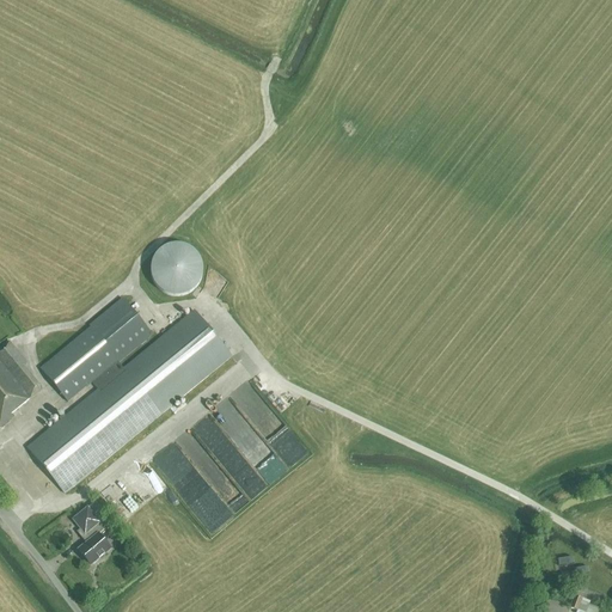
[(155,288),(164,295),(173,298),(184,297),(194,292),(201,283),(203,274),(202,263),(197,254),(194,250),(189,248),(184,245),(179,244),(175,244),(170,245),(165,248),(160,250),(158,252),(157,252),(155,254),(154,256),(154,257),(153,258),(152,259),(151,263),(150,267),(150,270),(150,274),(151,277),(152,281),(153,285),(155,288)]
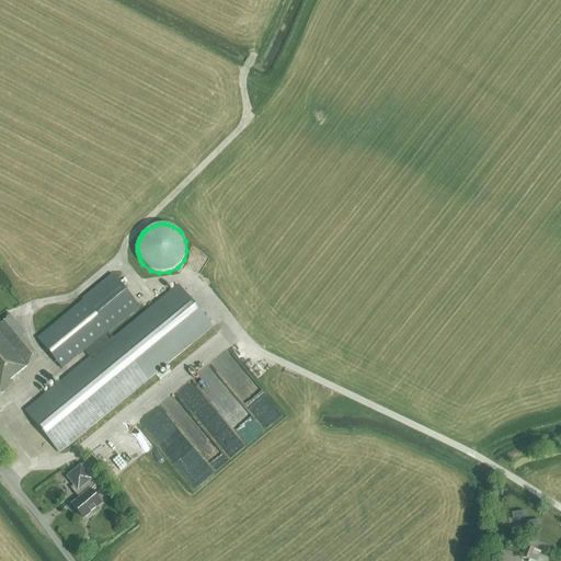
[(37,339),(38,340),(46,350),(63,369),(84,351),(90,358),(25,411),(59,454),(213,328),(178,286),(113,339),(109,333),(139,308),(112,275),(82,299),(83,300),(37,339)]
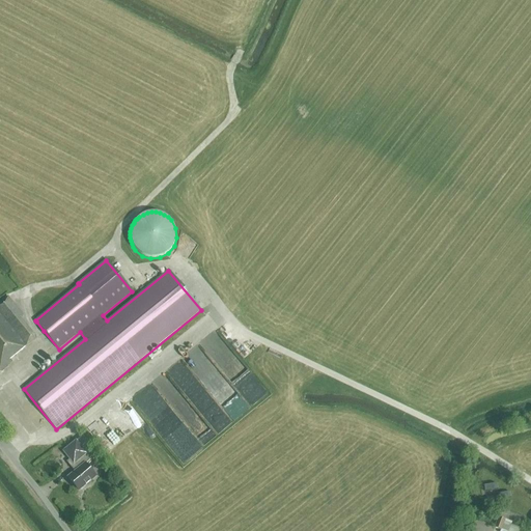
[(0,371),(20,356),(19,354),(36,338),(21,317),(23,315),(8,297),(0,303),(0,371)]
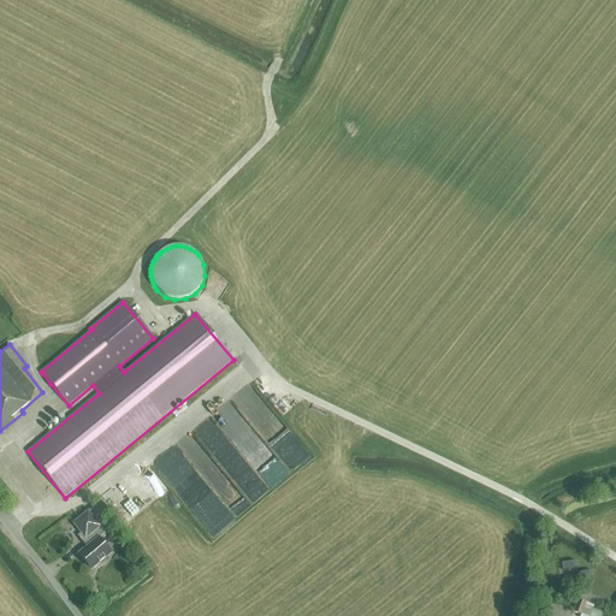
[(272,486),(278,481),(268,481),(261,472),(255,472),(250,465),(247,465),(247,458),(236,445),(227,445),(227,439),(218,439),(219,440),(219,446),(217,448),(217,462),(205,472),(205,477),(217,491),(223,491),(223,498),(234,513),(243,513),(240,508),(240,502),(243,502),(243,505),(247,509),(272,490),(272,486)]
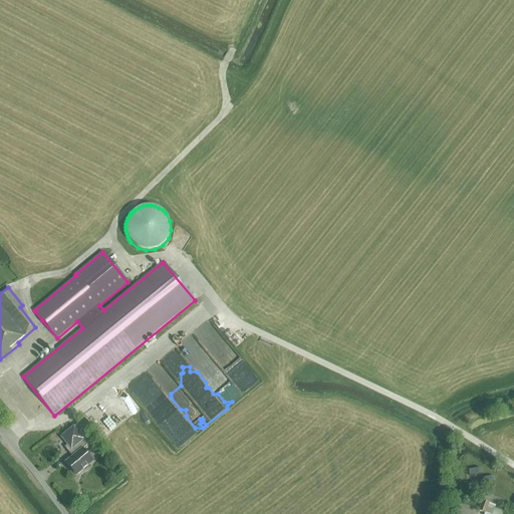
[(64,448),(68,452),(72,457),(66,462),(76,475),(92,462),(82,450),(88,444),(84,439),(73,426),(59,437),(66,446),(64,448)]
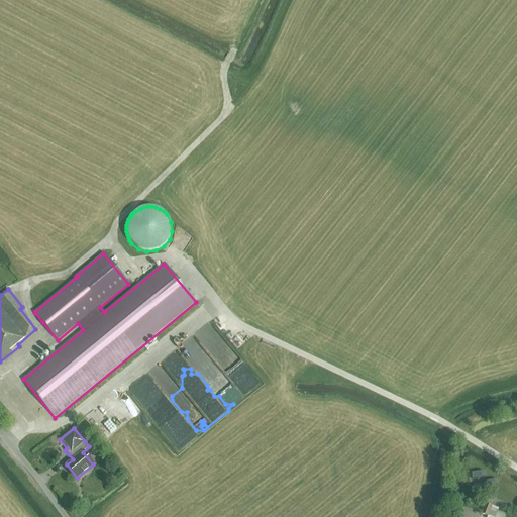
[(481,513),(488,516),(489,516),(494,502),(487,499),(485,504),(481,513)]
